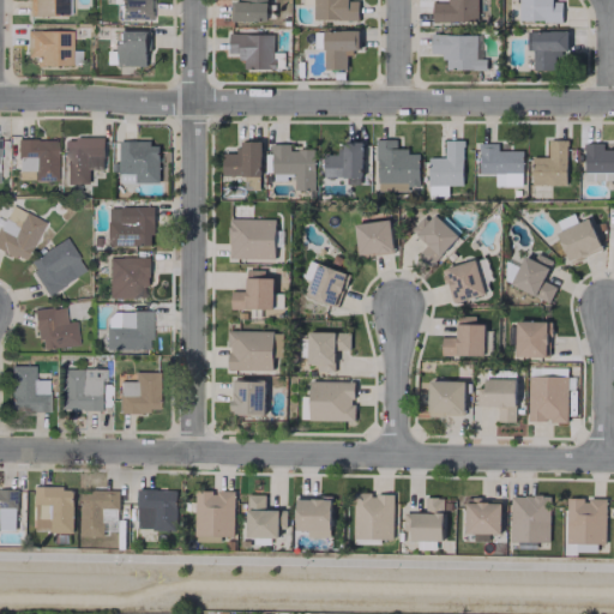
[(66,0),(26,0),(26,14),(66,16),(66,0)]
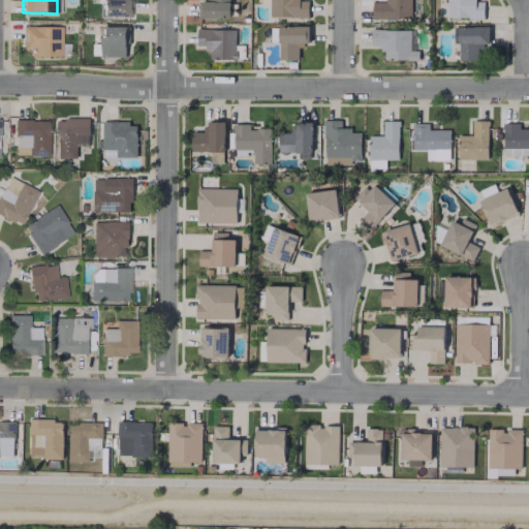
[(127,0),(101,0),(101,17),(127,17),(127,0)]
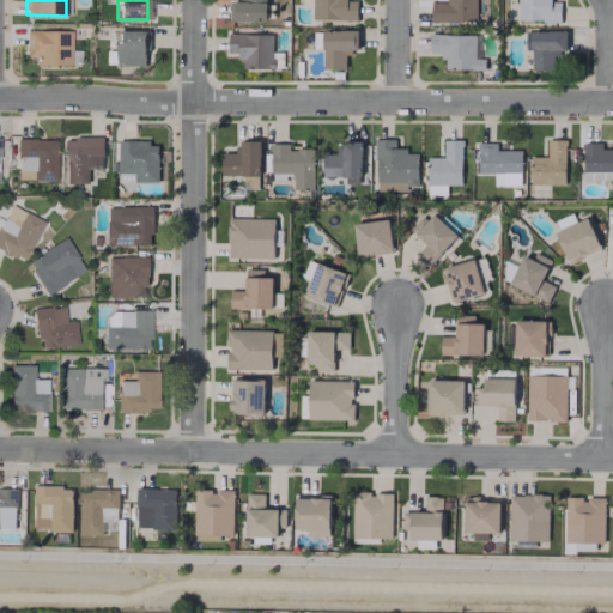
[(266,0),(230,0),(231,22),(267,20),(266,0)]
